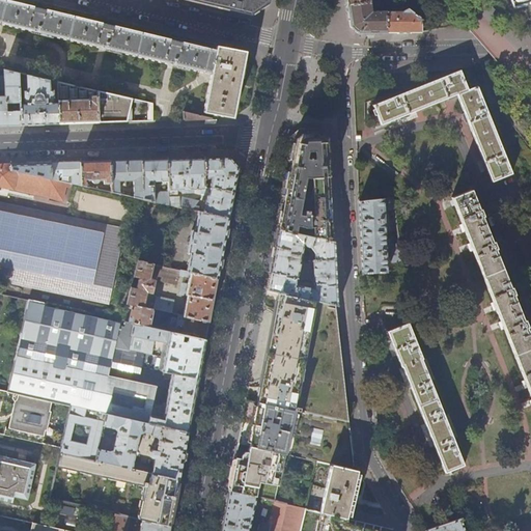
[(0,0),(0,24),(212,75),(204,112),(225,116),(233,118),(236,102),(243,70),(246,52),(227,49),(217,47),(216,51),(185,44),(135,32),(82,19),(44,9),(18,3),(0,0)]
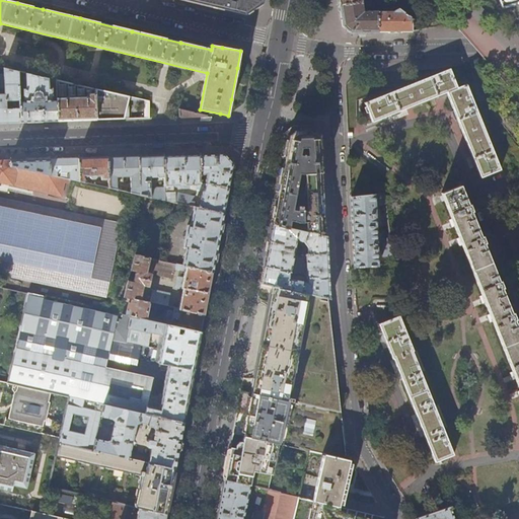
[(184,0),(197,3),(230,11),(246,14),(263,4),(264,0),(184,0)]
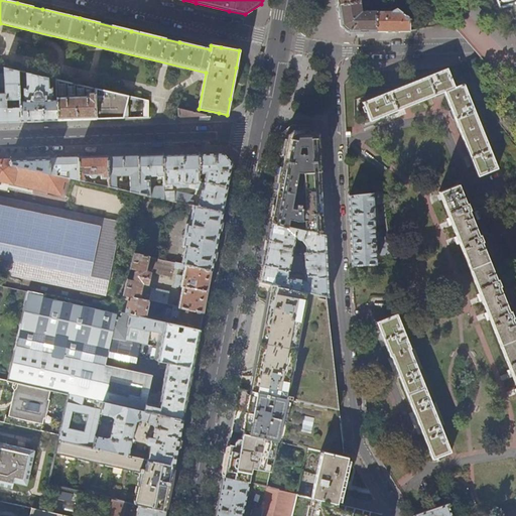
[(515,0),(496,0),(498,7),(500,8),(502,8),(515,4),(515,0)]
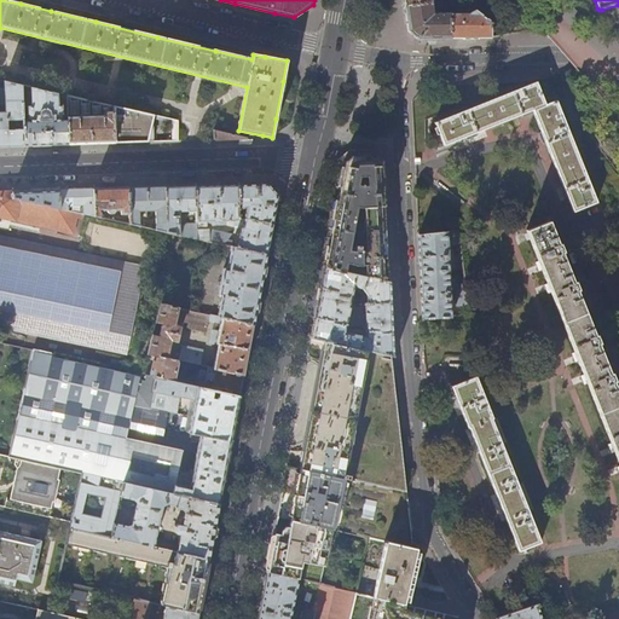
[(432,15),(431,3),(405,6),(409,30),(418,39),(451,39),(450,15),(449,15),(432,15)]
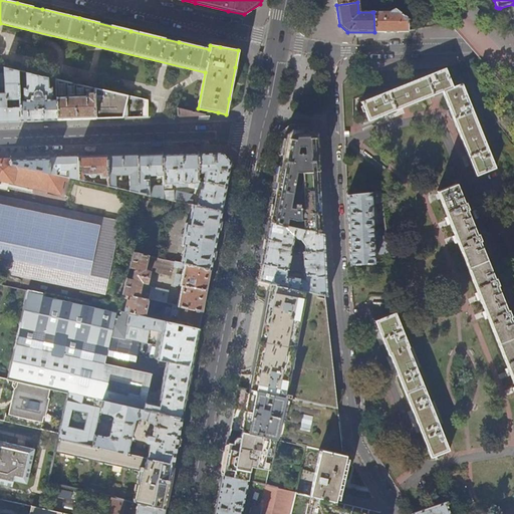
[(388,12),(373,12),(374,32),(408,32),(407,17),(395,8),(388,12)]
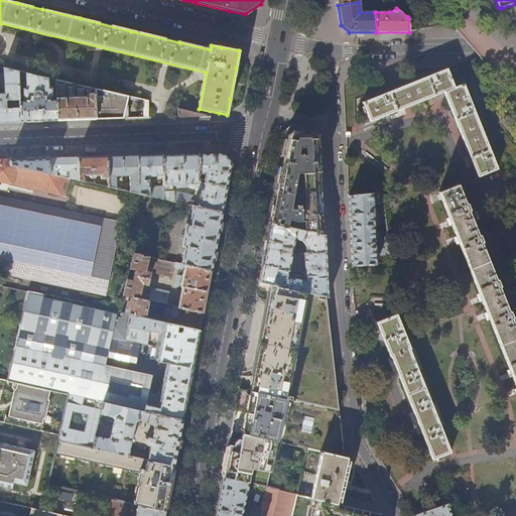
[(0,94),(0,122),(3,122),(19,122),(18,93),(18,72),(4,69),(5,94),(0,94)]
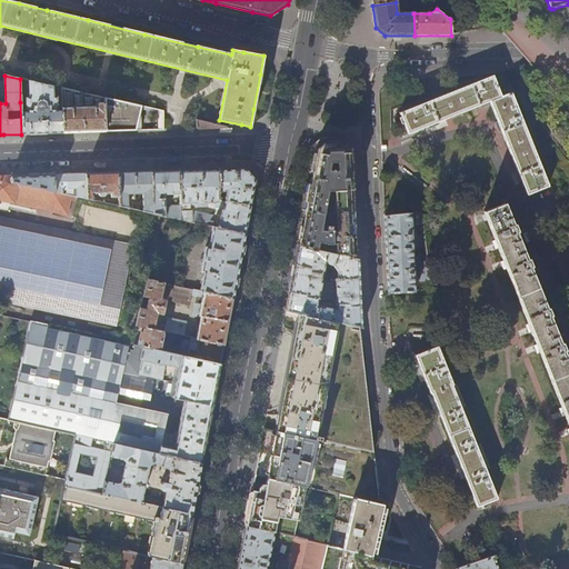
[(491,100),(528,193),(550,185),(513,90),(501,95),(493,76),(400,112),(408,133),(491,100)]
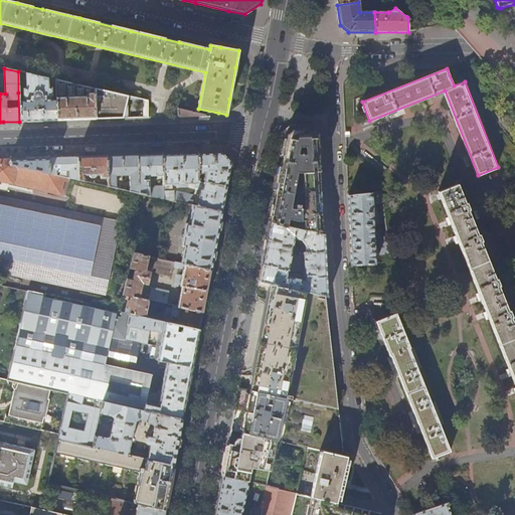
[(23,93),(18,93),(19,122),(38,121),(57,120),(55,79),(50,78),(50,88),(48,88),(47,78),(25,72),(26,89),(23,89),(23,93)]
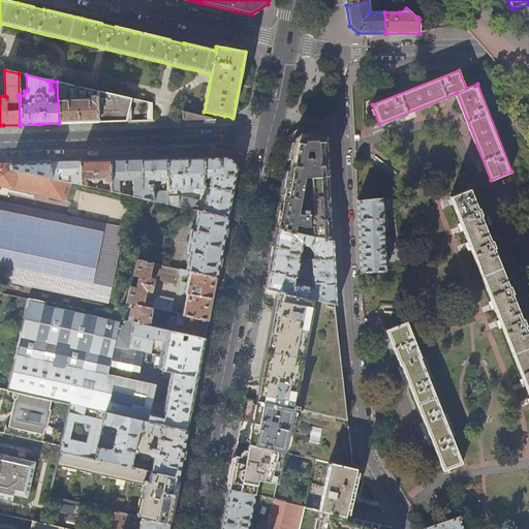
[(97,91),(57,82),(59,123),(79,123),(97,122),(97,91)]
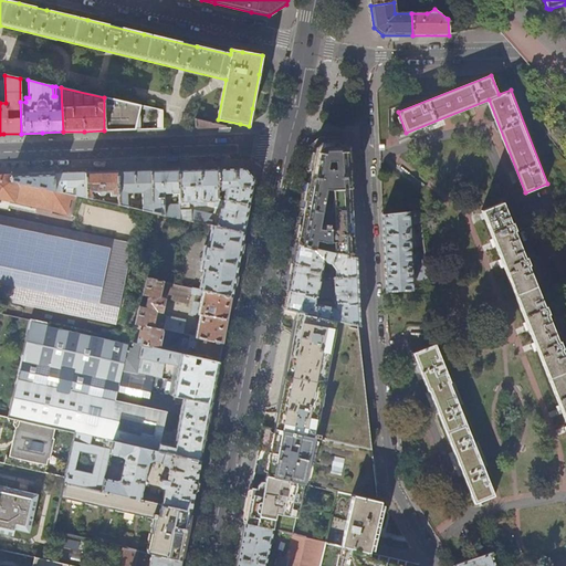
[(161,111),(104,97),(104,130),(121,130),(147,129),(163,128),(161,111)]
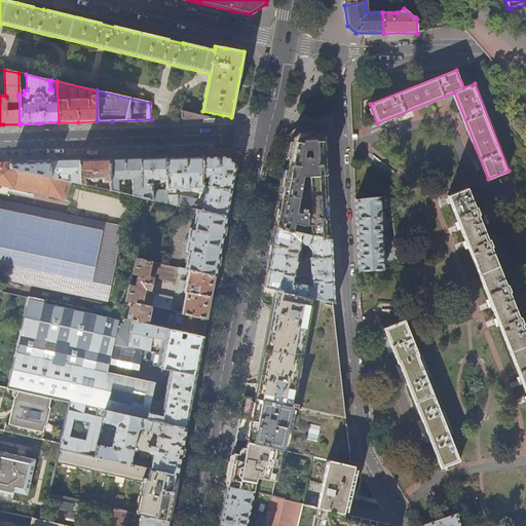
[(299,133),(293,138),(289,161),(280,208),(276,228),(330,239),(329,224),(326,165),(325,137),(318,132),(299,133)]
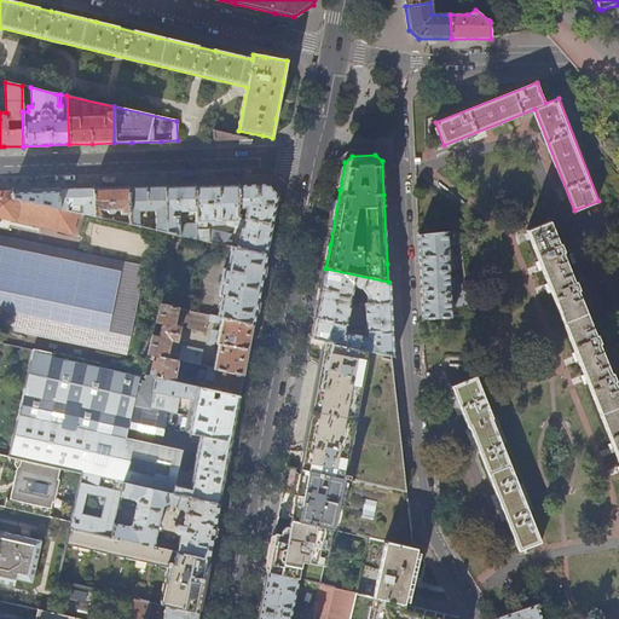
[(237,185),(238,209),(247,207),(246,214),(238,213),(238,218),(272,225),(275,209),(278,195),(267,184),(255,184),(237,185)]
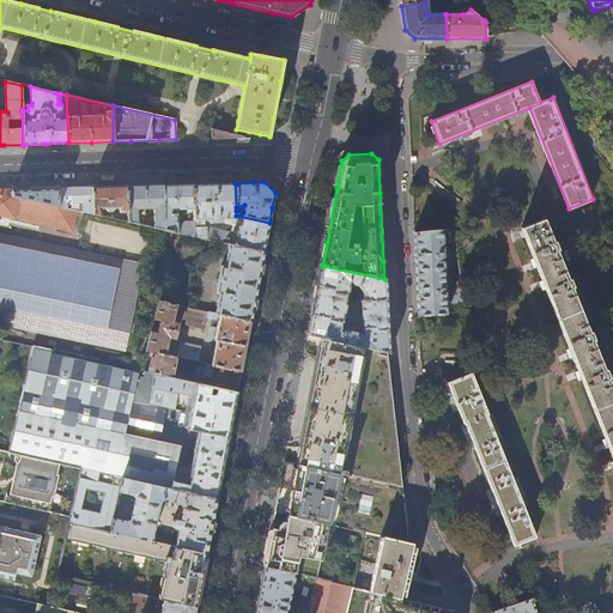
[(213,183),(193,184),(194,210),(194,217),(194,237),(206,240),(206,226),(202,226),(202,219),(208,219),(208,223),(217,223),(217,219),(235,218),(235,224),(232,228),(238,229),(236,240),(210,234),(208,240),(225,243),(229,244),(263,252),(267,236),(269,223),(236,216),(236,211),(236,207),(235,183),(213,183)]
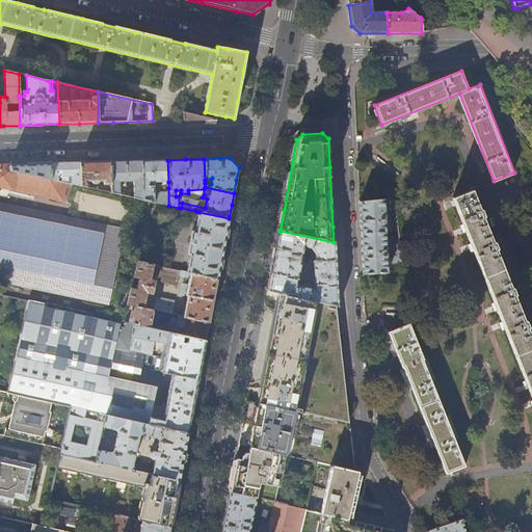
[(155,160),(141,161),(142,200),(143,200),(168,206),(168,188),(165,191),(161,191),(154,194),(153,182),(161,182),(162,182),(168,182),(167,160),(155,160)]
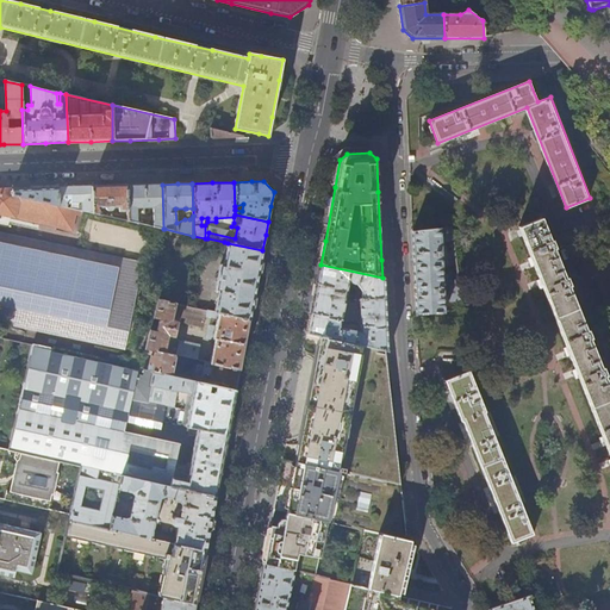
[(147,185),(128,186),(128,212),(128,222),(137,223),(136,209),(148,209),(148,212),(153,212),(153,226),(163,229),(162,185),(147,185)]
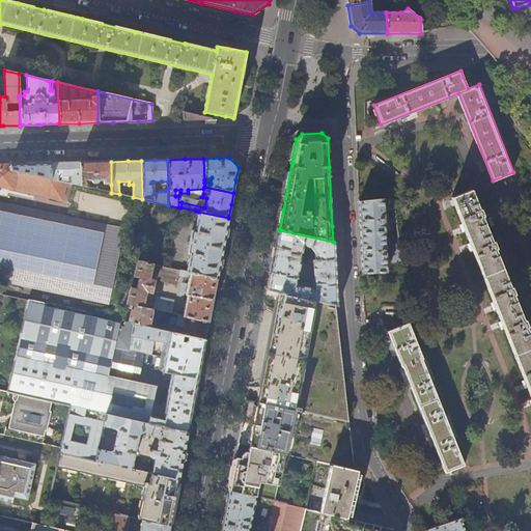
[(95,162),(80,163),(81,186),(87,188),(86,182),(91,182),(91,183),(92,184),(94,185),(95,185),(96,184),(98,183),(99,182),(103,180),(104,185),(111,185),(111,162),(95,162)]
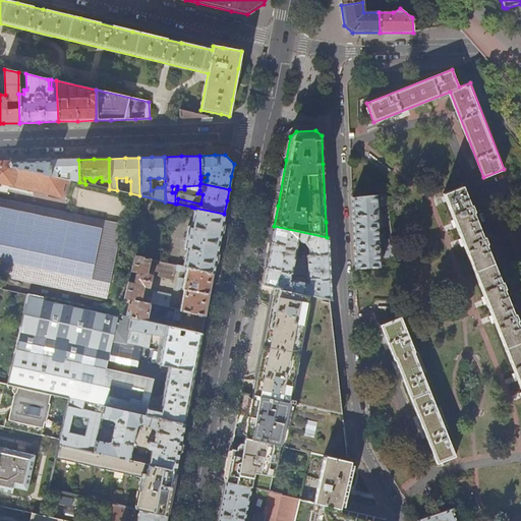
[(56,161),(50,161),(50,176),(70,180),(79,182),(78,160),(71,160),(56,161)]
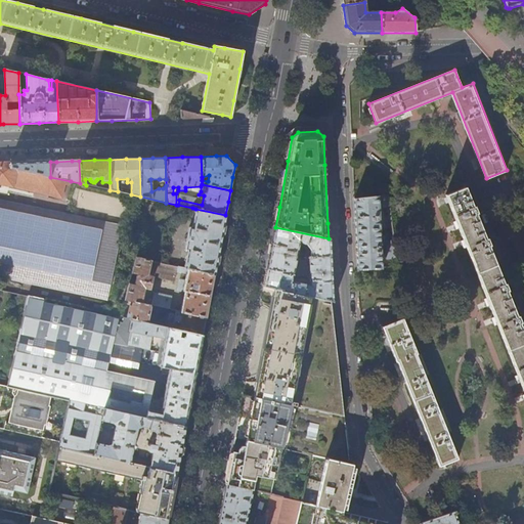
[(35,162),(11,163),(11,169),(50,177),(50,162),(35,162)]
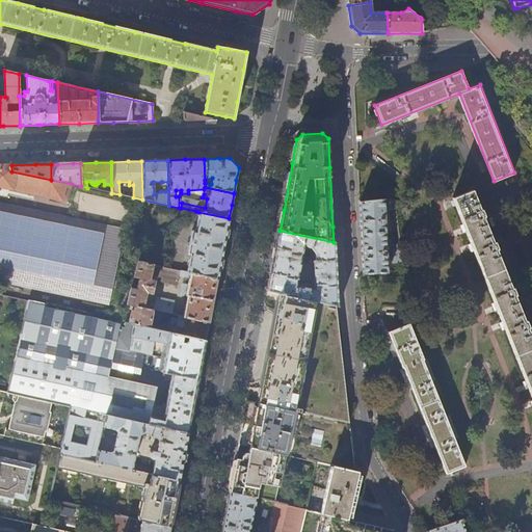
[(11,171),(11,165),(0,165),(0,187),(62,201),(65,188),(70,189),(72,184),(51,180),(11,171)]
